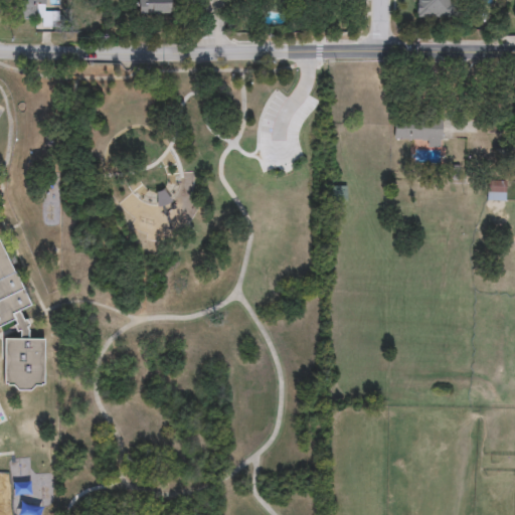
[(45,0),(45,10),(57,11),(57,27),(40,27),(40,19),(17,18),(17,0),(45,0)]
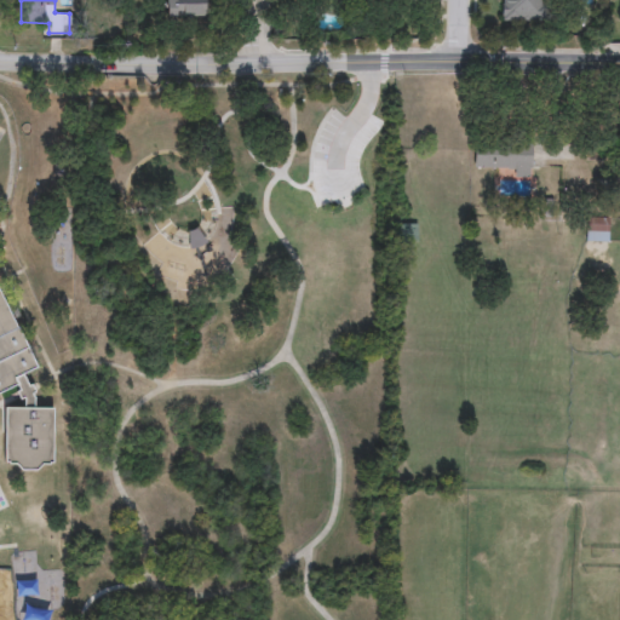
[(162,0),(205,0),(205,17),(164,18),(162,0)]
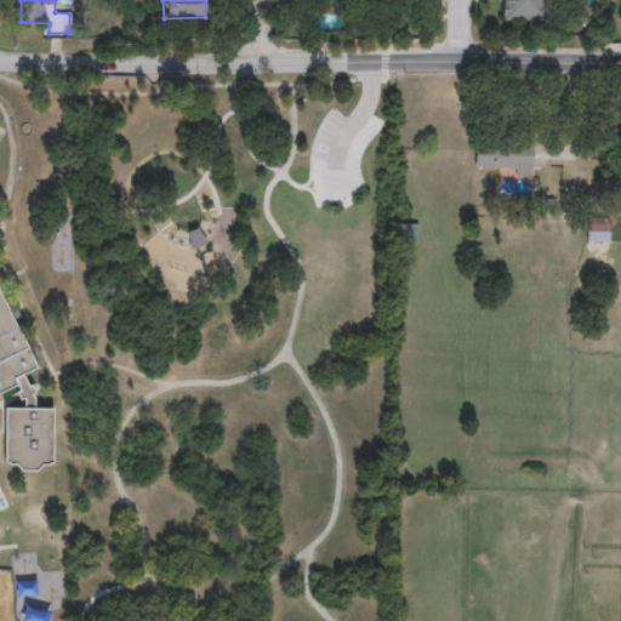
[(501,22),(501,0),(543,0),(543,22),(501,22)]
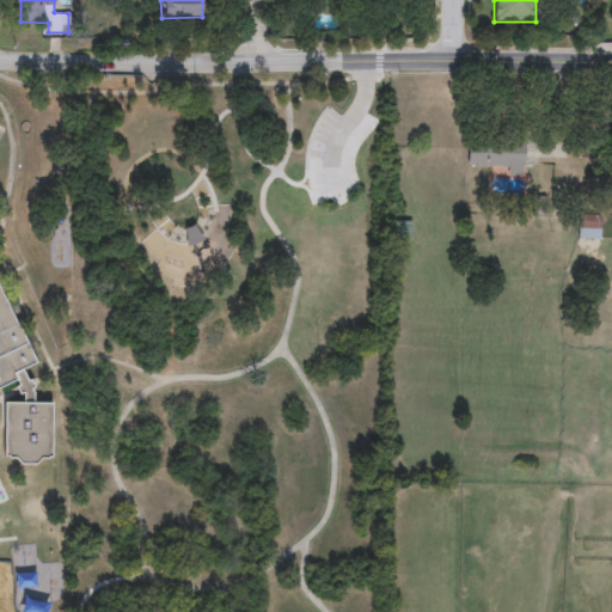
[(467,169),(467,145),(526,145),(526,169),(467,169)]
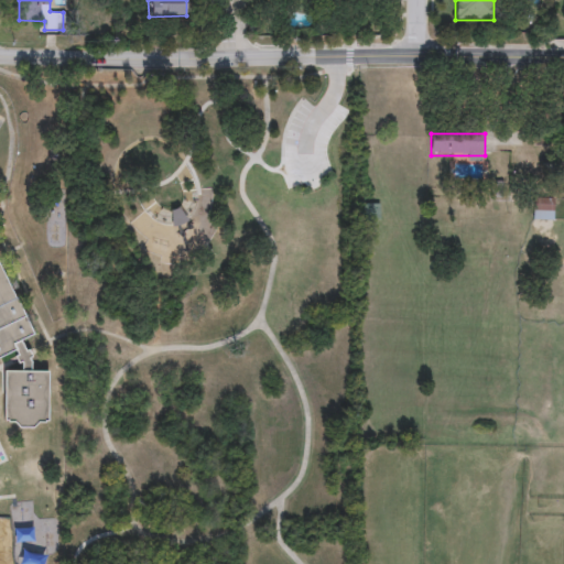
[(554,220),(532,220),(532,197),(554,197),(554,220)]
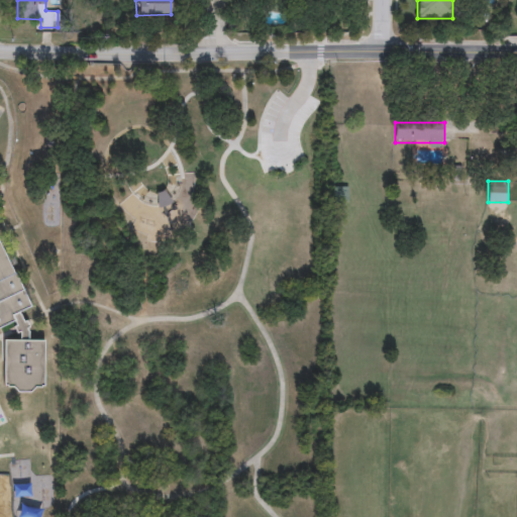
[(158,207),(154,193),(167,191),(170,205),(158,207)]
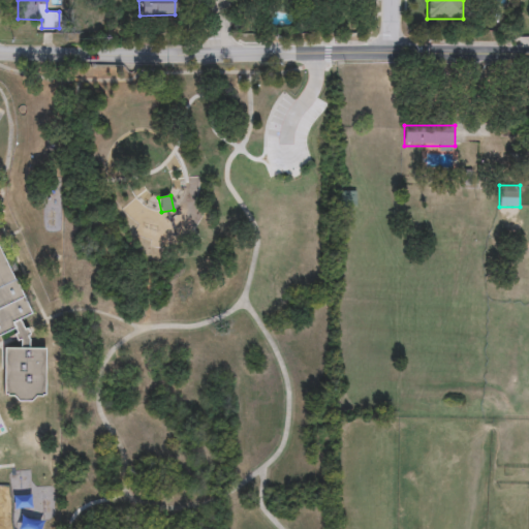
[(16,336),(0,340),(0,248),(23,318),(21,318),(30,347),(43,350),(45,396),(34,396),(32,403),(4,397),(2,348),(20,347),(16,336)]
